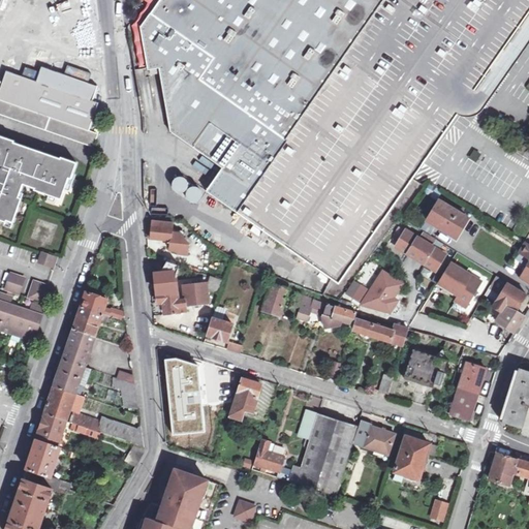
[(528,0),(160,0),(142,27),(149,70),(160,68),(170,131),(222,166),(207,190),(341,282),(411,180),(459,114),(495,64),(499,59),(502,54),(519,31),(528,38),(528,0)]
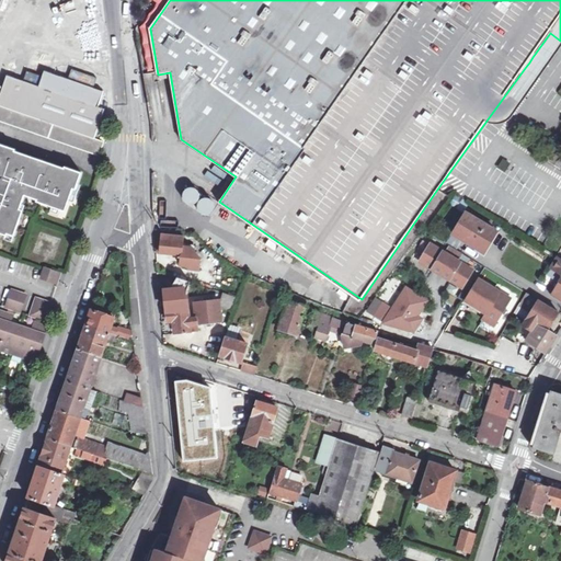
[(525,68),(487,121),(492,123),(499,123),(505,122),(510,117),(537,77),(546,66),(560,44),(560,41),(556,37),(550,33),(541,44),(533,57),(529,63),(525,68)]
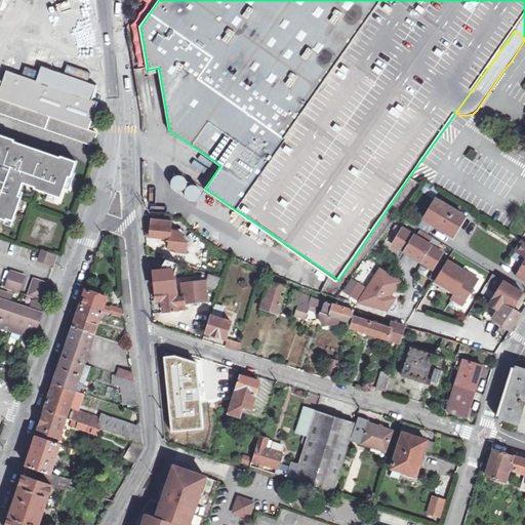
[(0,95),(90,127),(101,99),(94,97),(99,83),(89,80),(93,70),(69,62),(66,72),(44,65),(43,64),(41,70),(28,65),(25,73),(7,68),(4,78),(0,76),(0,95)]
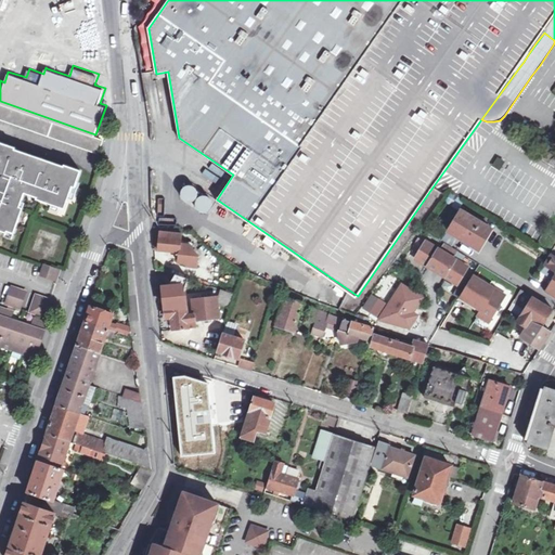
[(95,134),(0,101),(0,117),(101,152),(105,138),(95,134)]
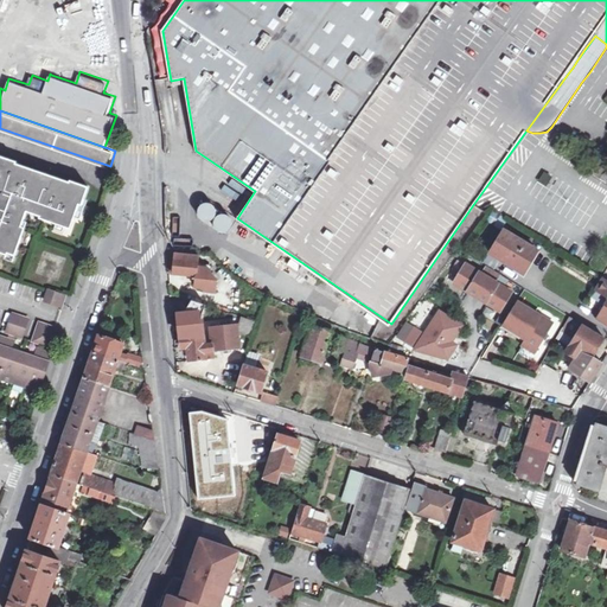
[(0,249),(10,254),(10,251),(18,254),(25,234),(20,232),(23,224),(29,210),(33,211),(34,206),(44,210),(43,215),(42,217),(72,228),(81,203),(83,203),(90,185),(72,179),(71,180),(18,161),(18,160),(1,154),(0,155),(0,249)]
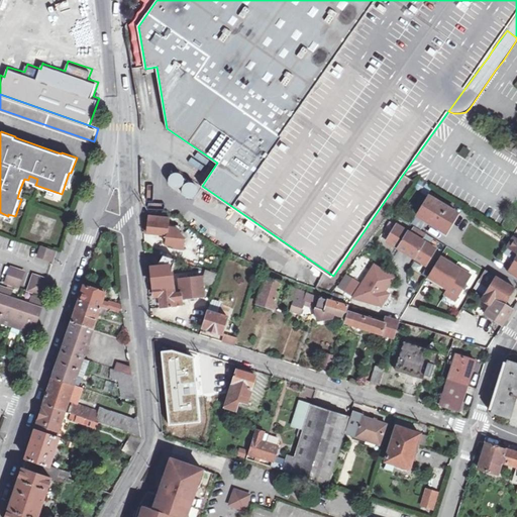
[(503,147),(514,154),(516,149),(516,138),(512,135),(503,147)]
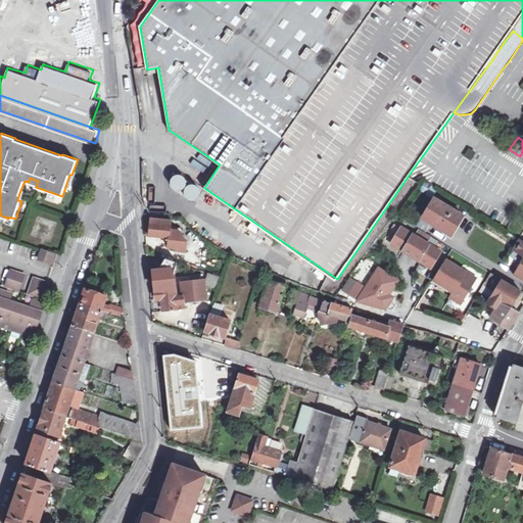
[(468,149),(462,157),(468,161),(474,153),(468,149)]
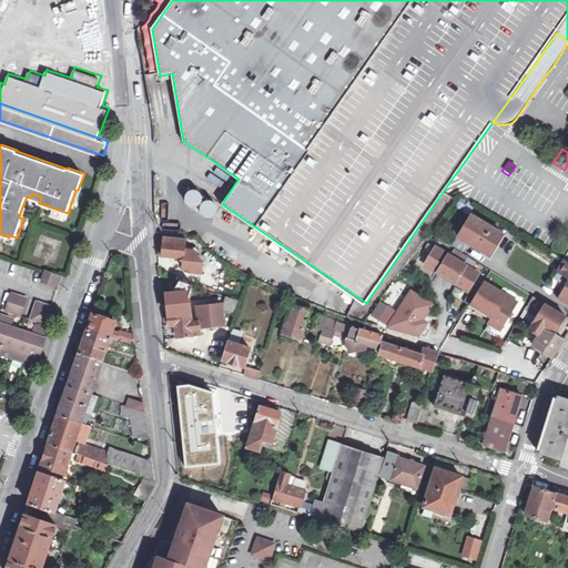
[(201,205),(202,201),(201,196),(198,193),(193,192),(190,194),(186,196),(185,201),(186,205),(190,209),(194,210),(199,208),(201,205)]
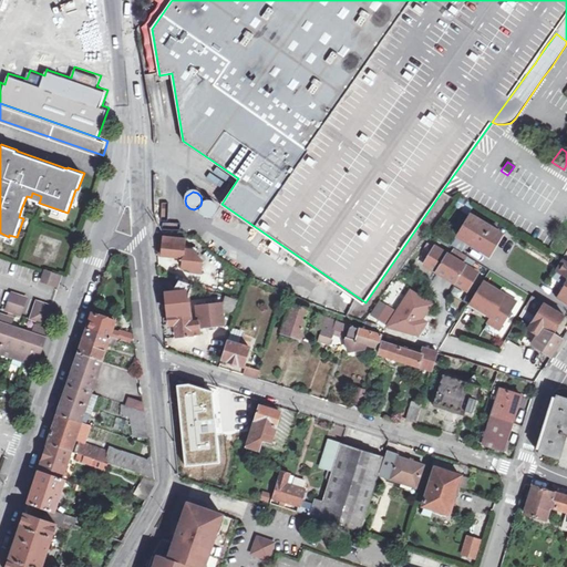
[(474,206),(462,198),(457,206),(470,214),(474,206)]
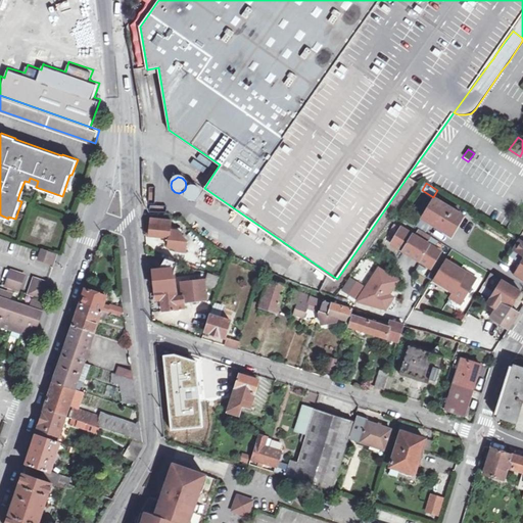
[(198,198),(199,194),(198,191),(196,189),(192,188),(189,189),(186,191),(186,195),(187,198),(189,201),(193,201),(196,200),(198,198)]
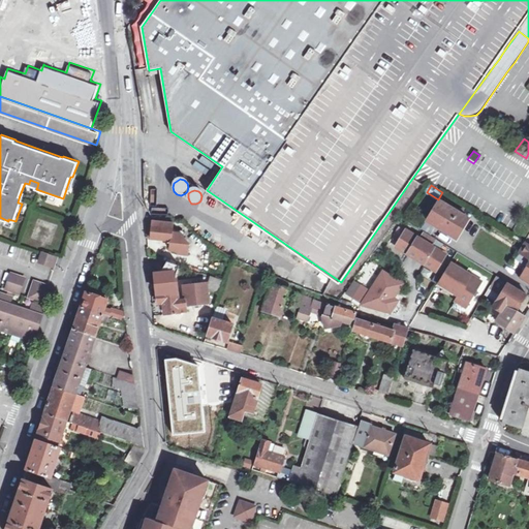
[(467,218),(439,200),(427,220),(456,239),(467,218)]
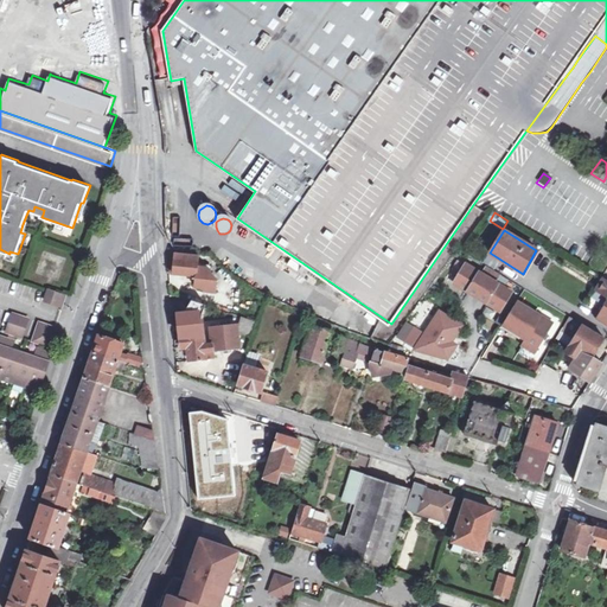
[(198,257),(176,255),(172,275),(195,279),(193,289),(213,293),(215,283),(210,276),(210,272),(209,268),(197,267),(198,257)]
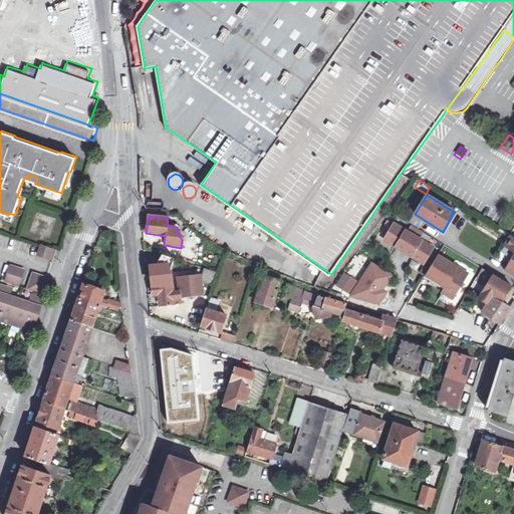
[(407,249),(419,229),(413,225),(409,232),(396,224),(386,240),(398,248),(400,245),(407,249)]
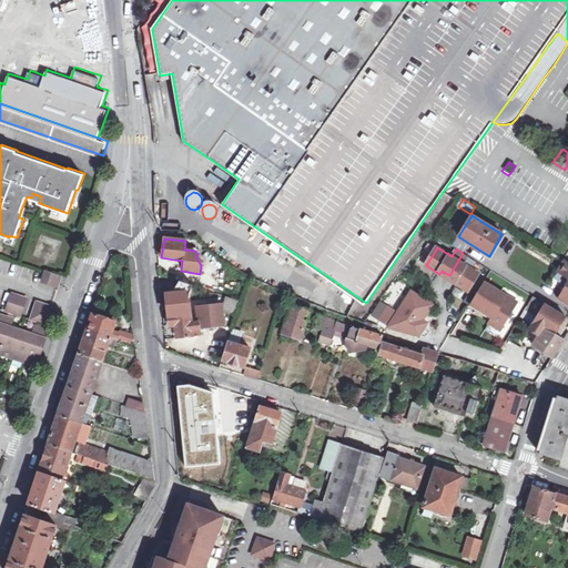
[(470,257),(463,253),(449,275),(457,280),(456,284),(468,292),(479,274),(465,265),(470,257)]
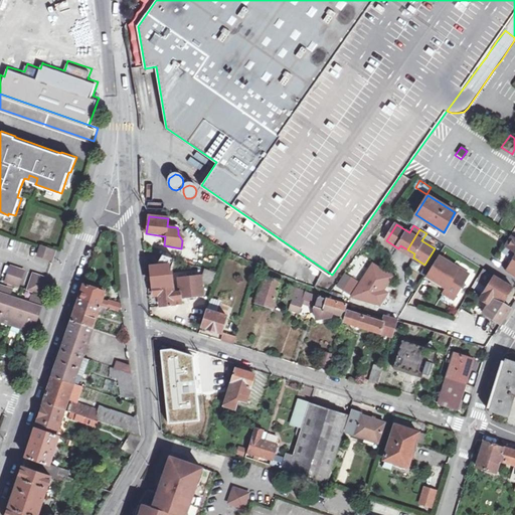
[(514,236),(513,235),(506,245),(514,251),(514,256),(511,264),(506,270),(514,275),(514,236)]
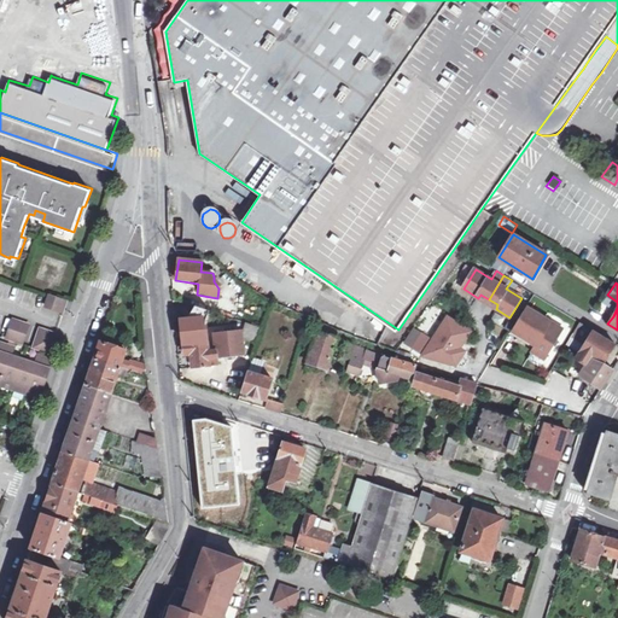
[(52,293),(51,298),(62,303),(59,309),(64,310),(68,299),(52,293)]
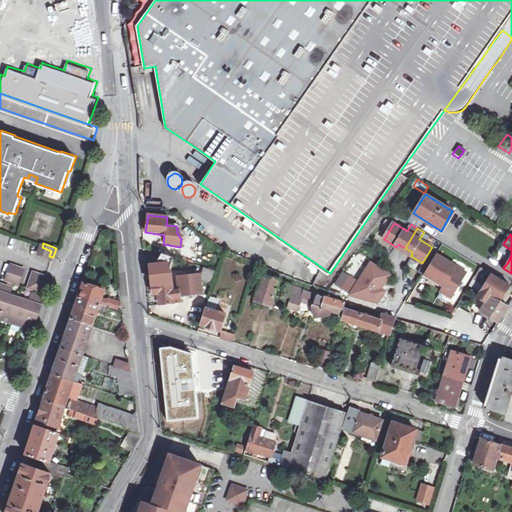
[(40,253),(49,256),(51,251),(42,247),(40,253)]
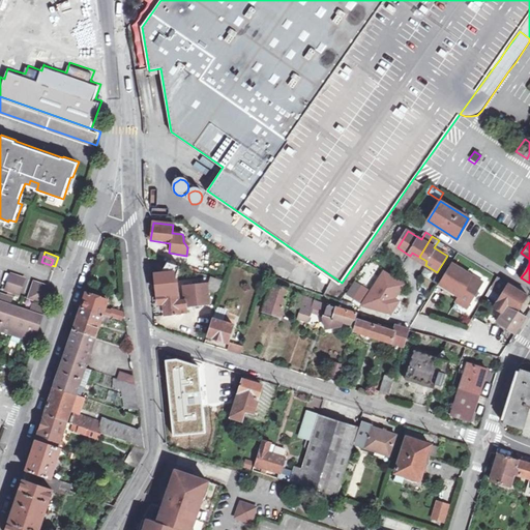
[(451,263),(439,284),(460,296),(457,302),(468,308),(483,283),(451,263)]
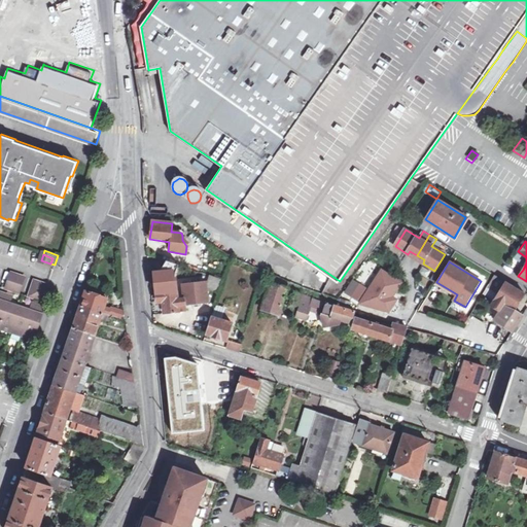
[(376,268),(369,287),(356,282),(349,299),(388,314),(401,278),(376,268)]
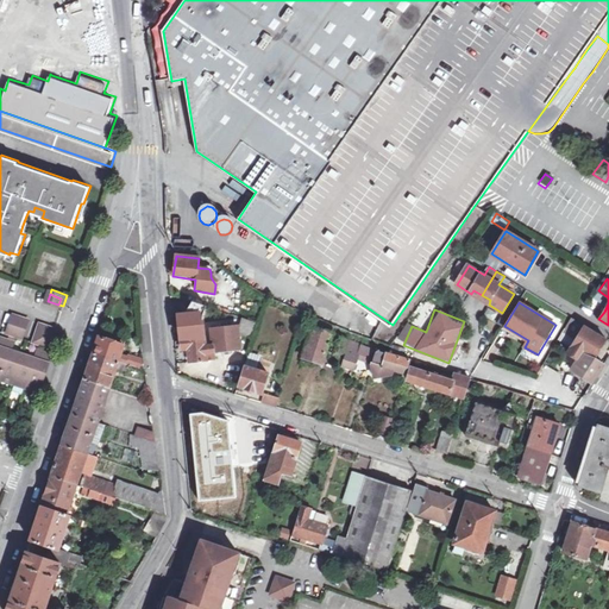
[(416,326),(422,331),(431,319),(424,314),(416,326)]
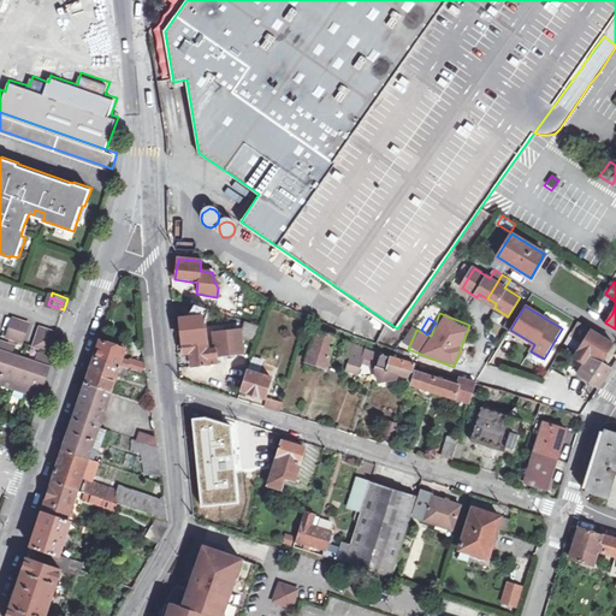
[(28,325),(13,319),(6,338),(22,344),(28,325)]
